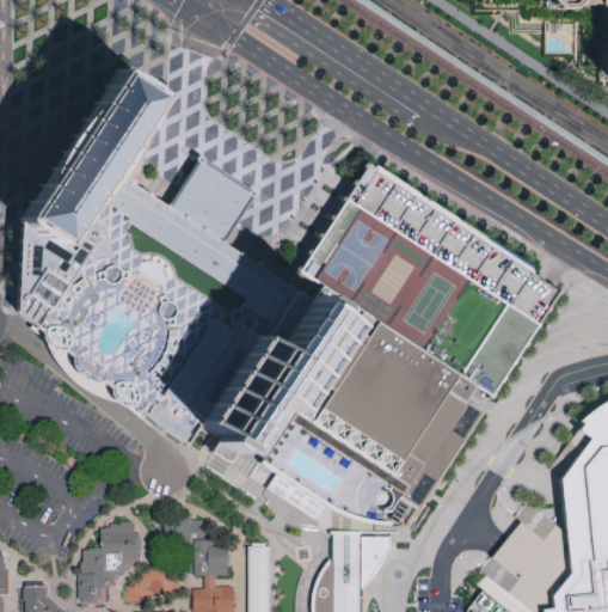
[(607,74),(605,72),(603,57),(607,55),(607,12),(600,5),(576,5),(572,8),(560,8),(552,0),(607,0),(607,74)]
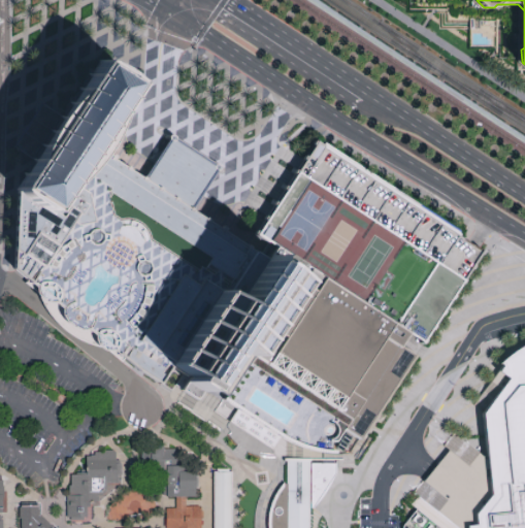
[(115,67),(118,69),(124,73),(129,76),(133,79),(136,81),(139,84),(139,91),(126,111),(112,132),(118,135),(121,144),(115,154),(119,157),(117,160),(124,165),(139,174),(155,185),(170,195),(187,205),(202,216),(217,225),(235,236),(239,238),(256,250),(262,239),(324,146),(484,252),(463,282),(425,340),(360,437),(351,453),(335,453),(323,452),(310,449),(299,446),(293,442),(282,435),(273,448),(219,411),(226,400),(208,388),(199,400),(187,392),(195,380),(175,367),(163,386),(127,359),(124,363),(99,345),(73,336),(59,320),(48,309),(39,292),(28,284),(30,281),(14,269),(18,190),(36,160),(41,153),(57,127),(60,123),(78,93),(84,85),(98,64),(103,60),(107,62),(110,64),(115,67)]
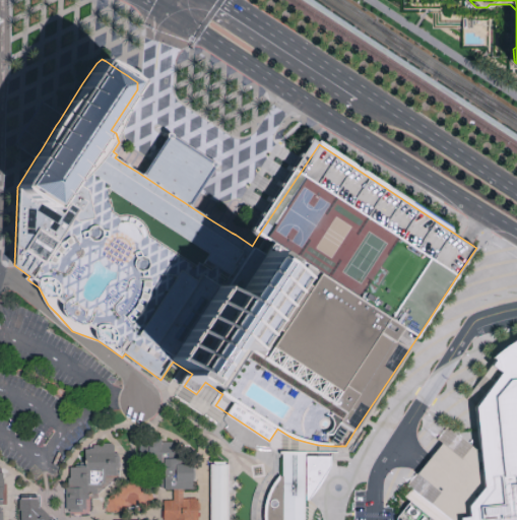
[(477,407),(479,425),(481,449),(485,478),(486,486),(470,506),(471,517),(461,519),(516,519),(516,344),(510,348),(498,358),(494,360),(498,362),(494,366),(502,373),(477,407)]
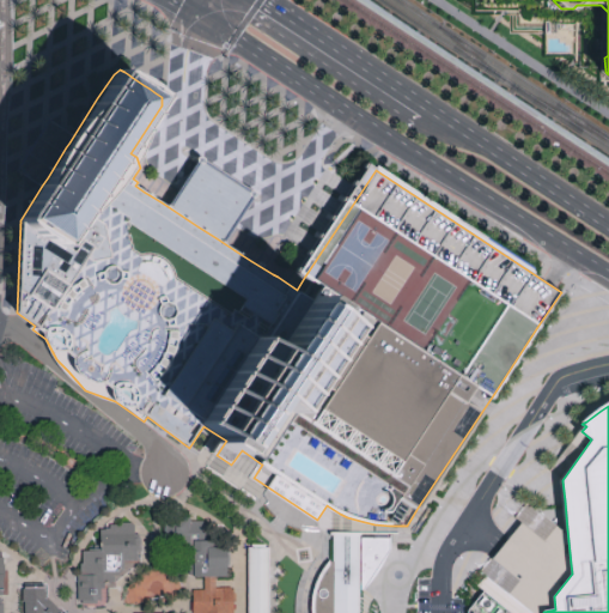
[(595,439),(585,432),(576,445),(586,453),(595,439)]
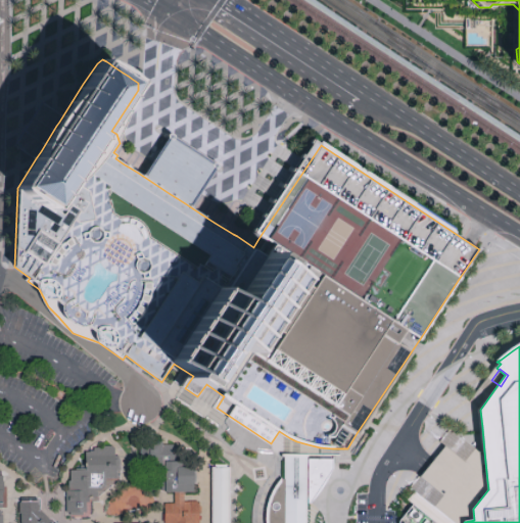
[(169,441),(169,446),(180,446),(180,448),(183,448),(183,457),(186,457),(187,462),(189,462),(190,470),(198,470),(198,484),(195,484),(195,494),(189,494),(189,504),(204,503),(204,522),(170,522),(170,505),(181,504),(181,494),(170,494),(169,464),(142,465),(141,442),(169,441)]
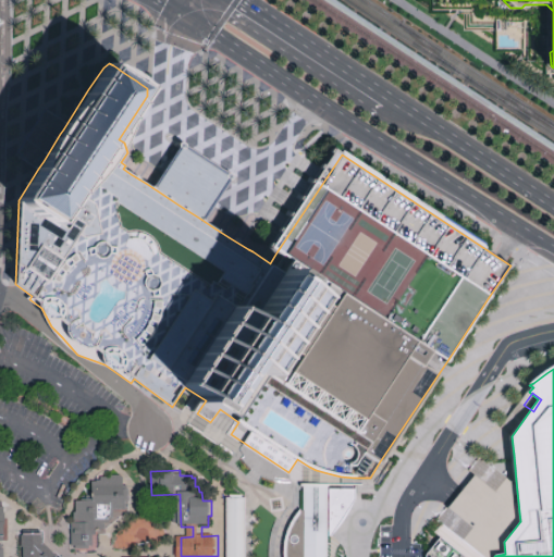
[(476,475),(459,496),(448,508),(472,528),(462,541),(481,556),(494,556),(505,554),(504,542),(520,521),(519,512),(516,481),(509,482),(505,478),(495,491),(476,475)]
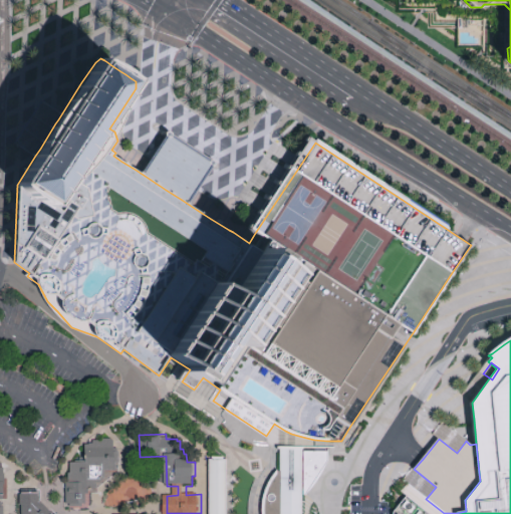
[(84,504),(67,504),(66,485),(69,477),(70,464),(87,464),(86,447),(93,445),(102,441),(111,441),(118,452),(118,464),(118,473),(102,486),(100,490),(95,491),(96,494),(89,494),(89,498),(84,498),(84,504)]
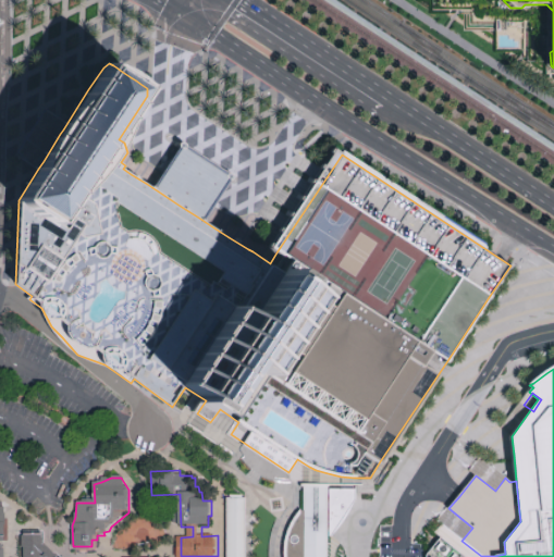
[(305,485),(305,507),(297,517),(288,530),(284,545),(284,556),(330,556),(330,536),(330,485),(305,485)]
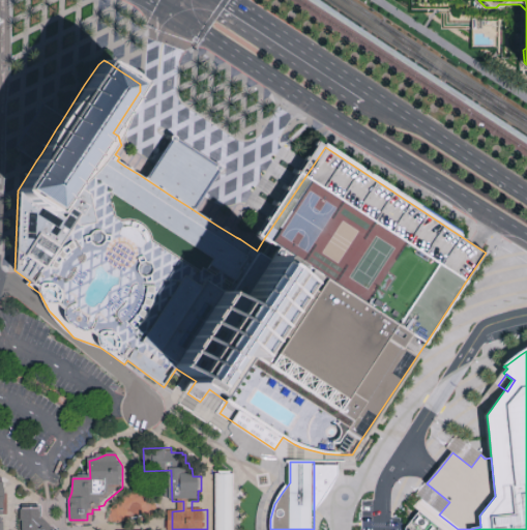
[(340,474),(318,510),(314,510),(314,462),(340,462),(340,474)]
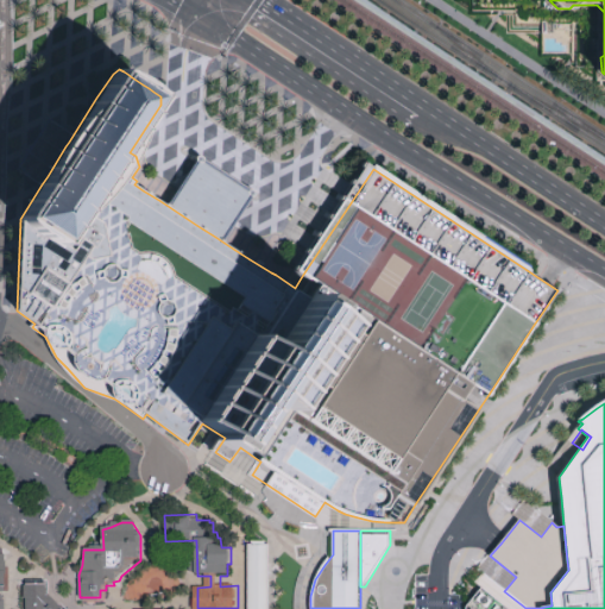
[(270,545),(270,608),(251,608),(251,545),(270,545)]
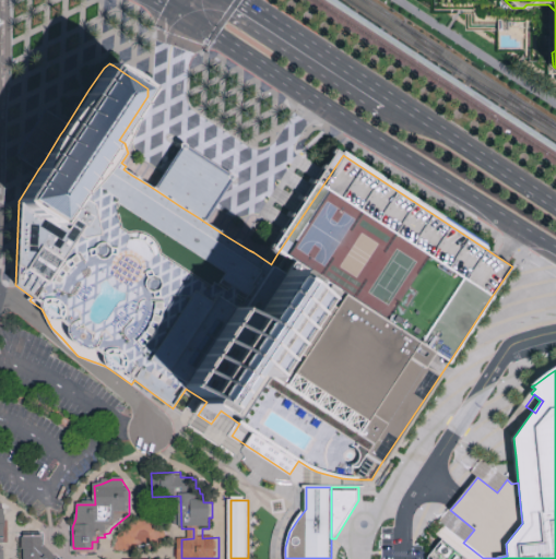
[(11,543),(0,543),(0,507),(10,507),(11,543)]
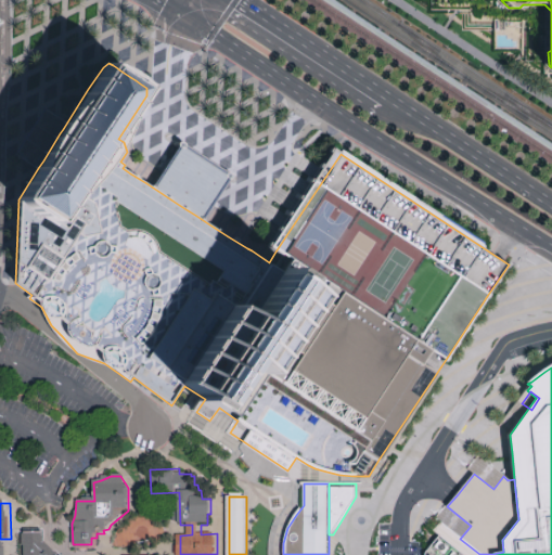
[(427,554),(427,553),(441,536),(437,531),(443,525),(460,539),(479,554),(427,554)]
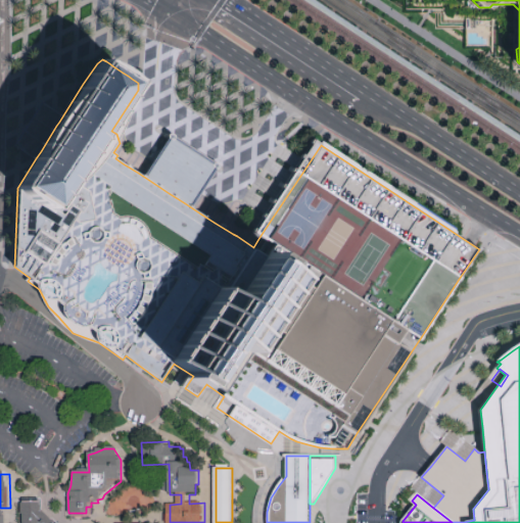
[(58,522),(22,522),(22,520),(24,502),(44,502),(46,512),(58,522)]
